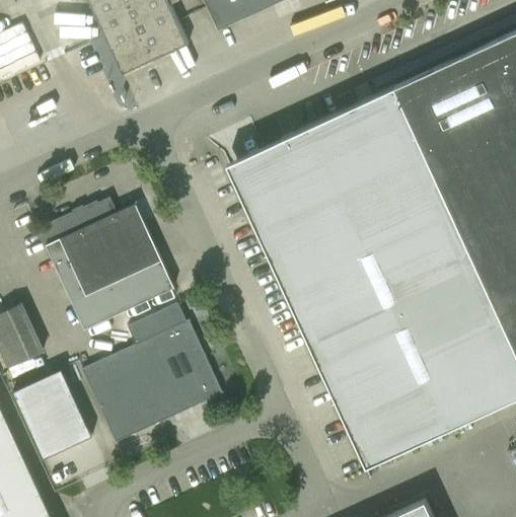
[(85,0),(120,74),(187,44),(166,0),(85,0)]
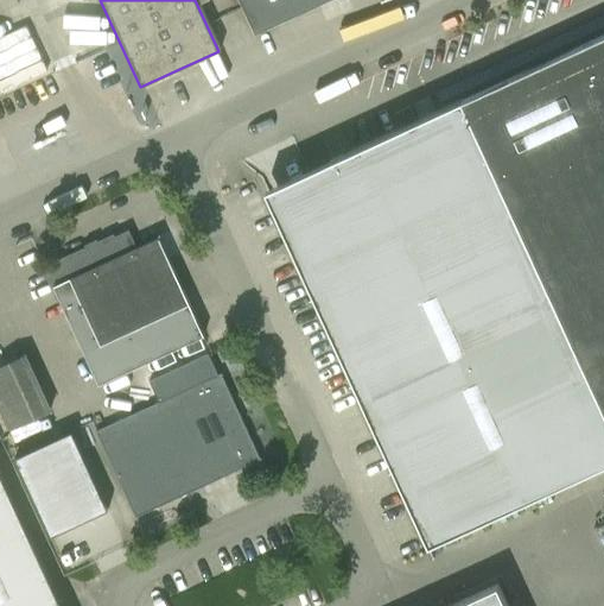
[(237,0),(254,35),(329,0),(237,0)]
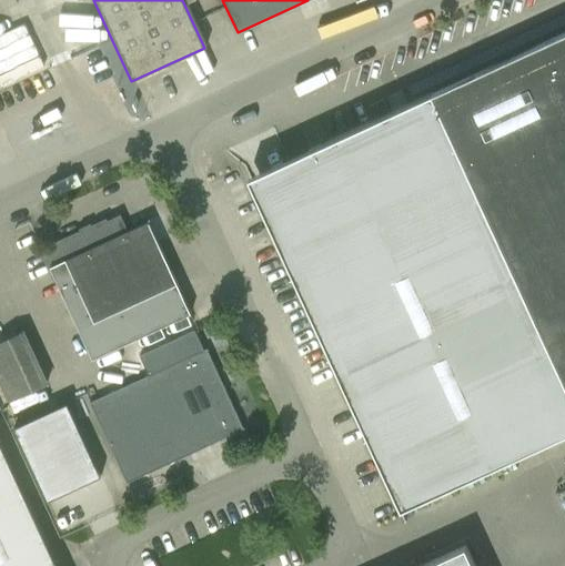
[(564,34),(306,157),(245,185),(271,240),(399,513),(564,434),(564,34)]
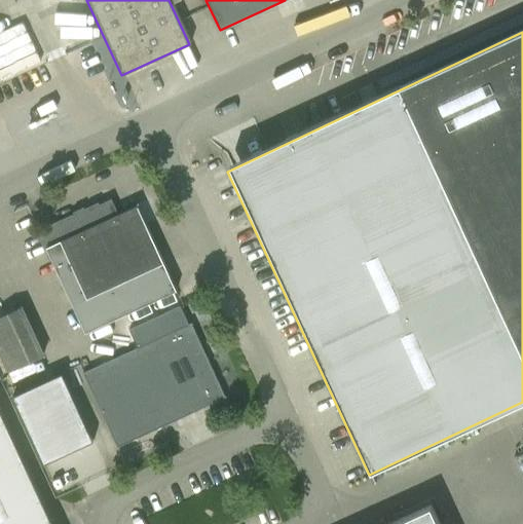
[(362,103),(357,91),(342,98),(347,109),(362,103)]
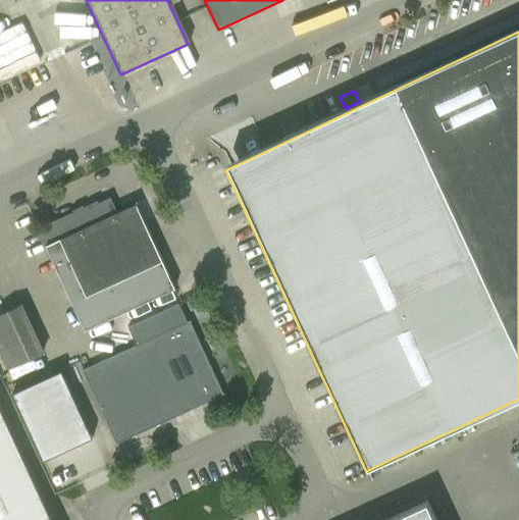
[(115,213),(108,198),(37,231),(83,330),(172,289),(134,204),(115,213)]
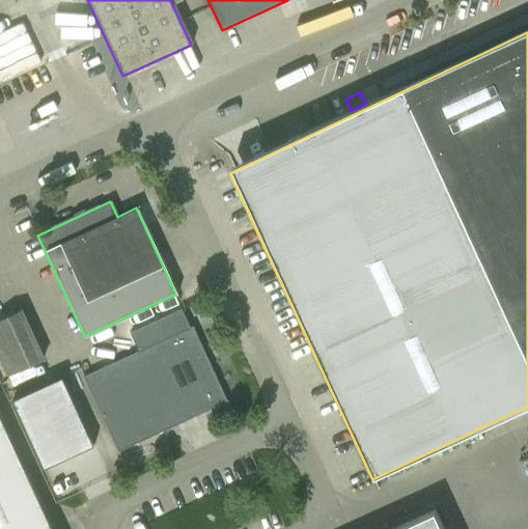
[(0,363),(6,377),(39,361),(18,312),(0,319),(0,363)]
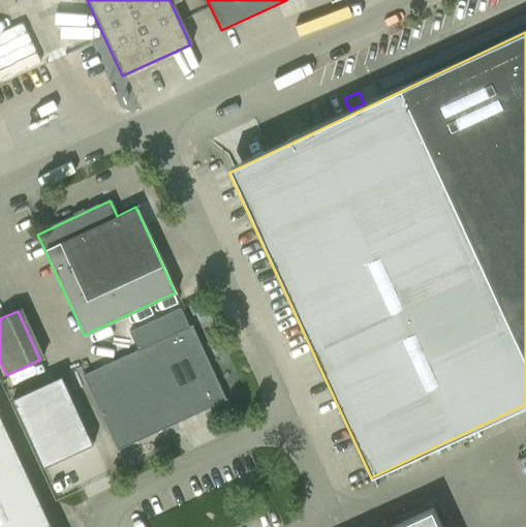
[(81,376),(116,451),(224,401),(189,326),(81,376)]
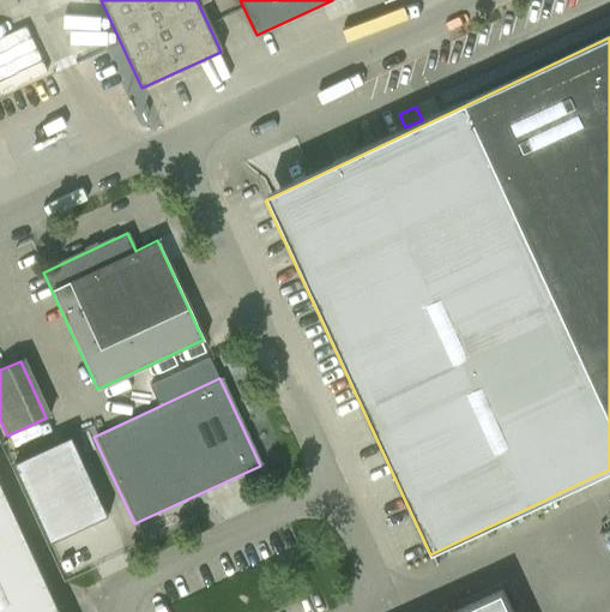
[(71,437),(13,463),(50,543),(108,516),(71,437)]
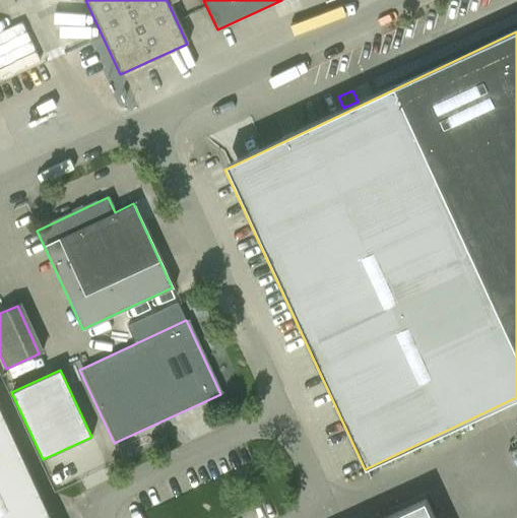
[(49,517),(0,411),(0,517),(49,517)]
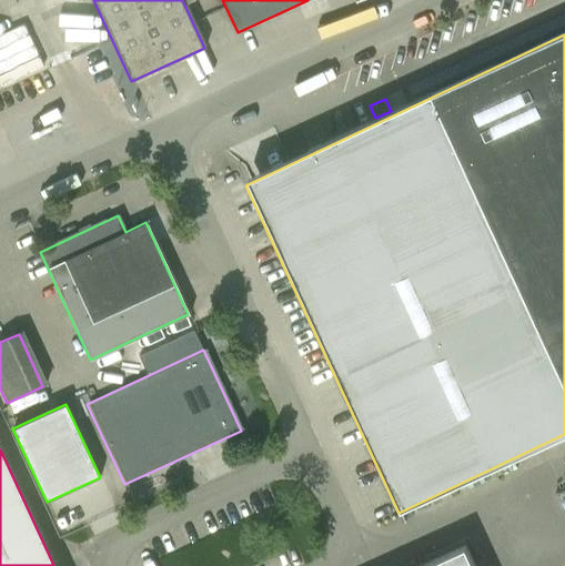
[(471,565),(462,547),(425,565),(471,565)]
